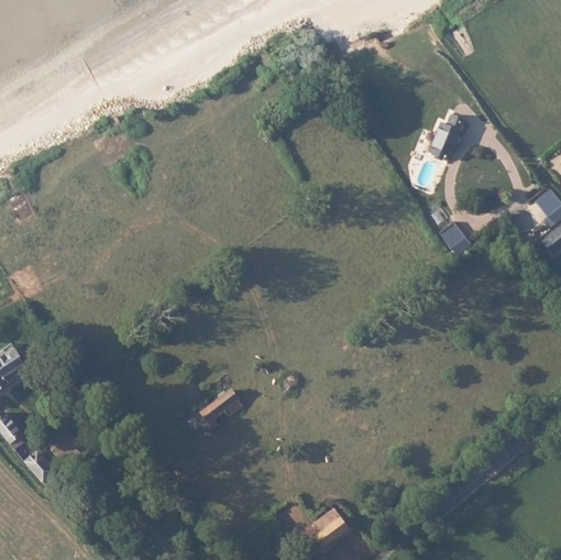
[(386,36),(383,29),(375,32),(378,40),(386,36)]
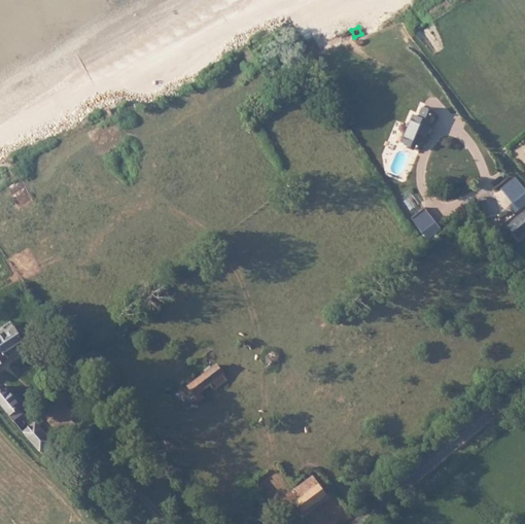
[(418,114),(413,111),(401,138),(421,146),(432,119),(434,120),(438,113),(422,106),(418,114)]
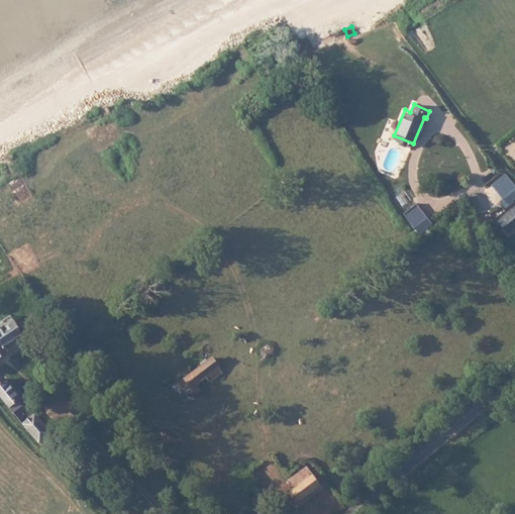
[(514,196),(514,187),(504,174),(492,183),(507,203),(514,196)]
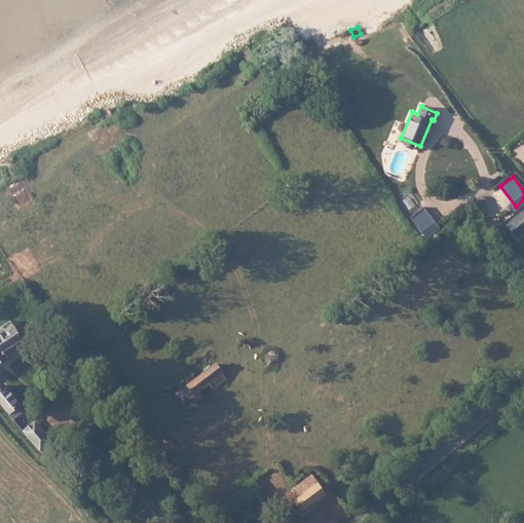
[(436,225),(421,207),(412,214),(426,232),(436,225)]
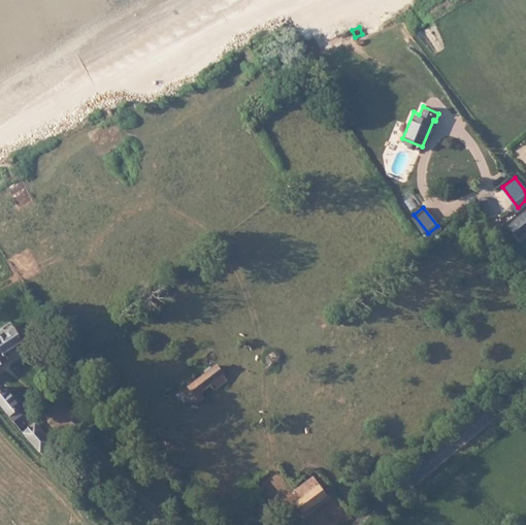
[(525,228),(525,210),(508,224),(518,235),(525,228)]
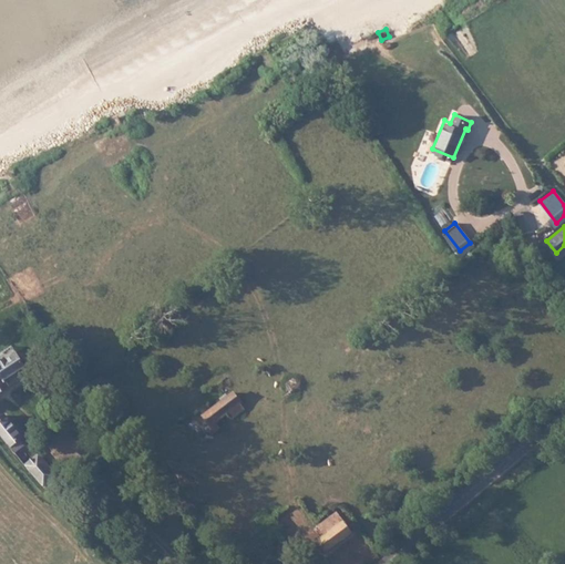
[(0,361),(16,352),(10,345),(0,351),(0,361)]
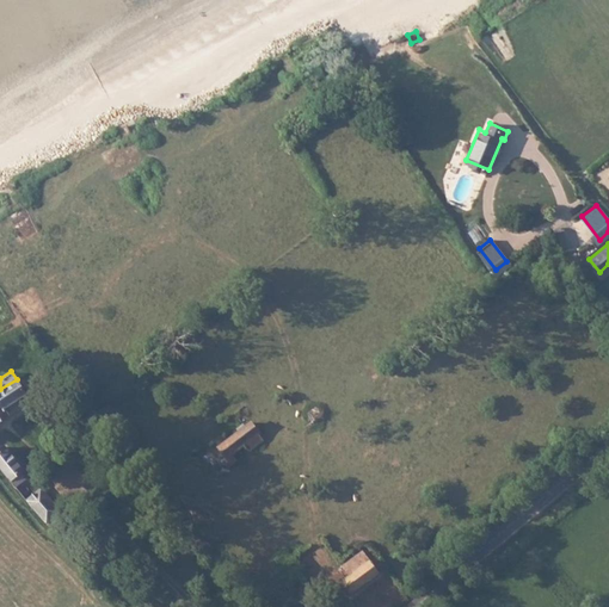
[(17,379),(0,389),(0,422),(10,416),(4,408),(25,394),(17,379)]
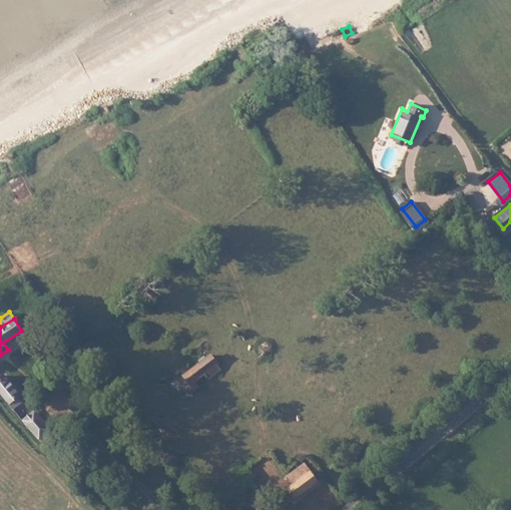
[(218,367),(208,354),(181,375),(190,387),(196,384),(191,378),(202,370),(206,376),(218,367)]
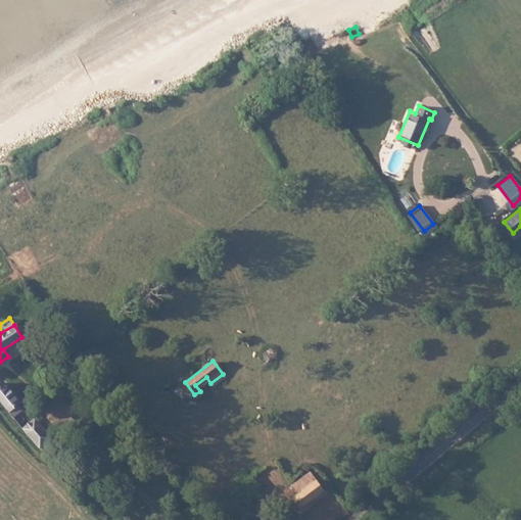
[(0,404),(10,417),(19,409),(0,384),(0,404)]
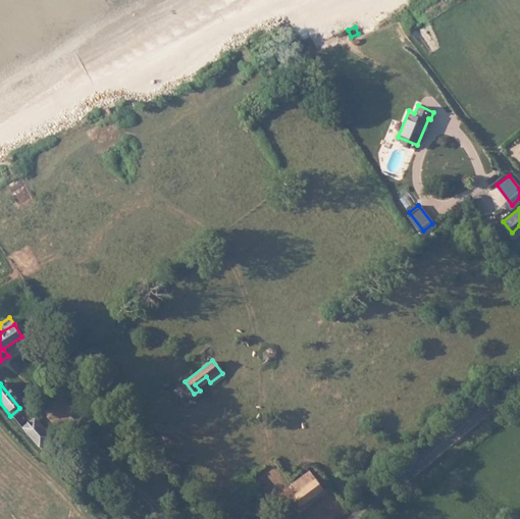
[(45,439),(29,419),(20,426),(37,446),(45,439)]
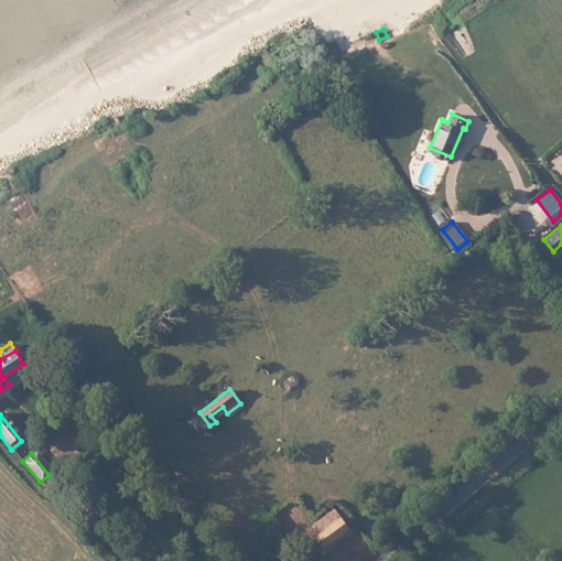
[(347,527),(333,508),(314,522),(321,530),(314,536),(322,547),(347,527)]
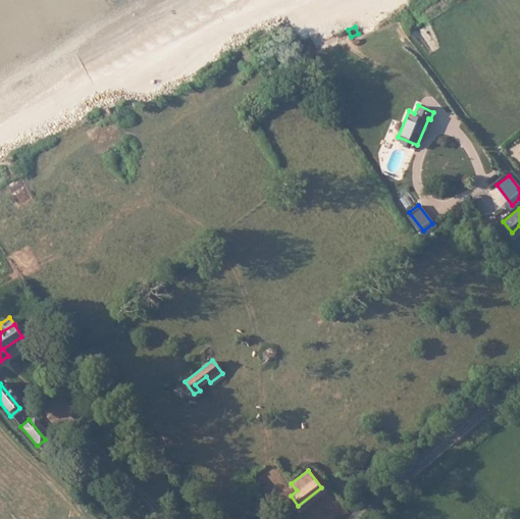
[(255,486),(244,473),(236,479),(240,485),(238,487),(244,495),(255,486)]
